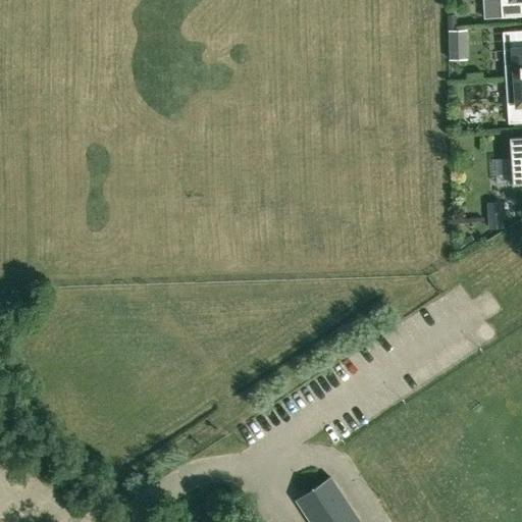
[(521,0),(500,0),(502,17),(521,15),(521,0)]
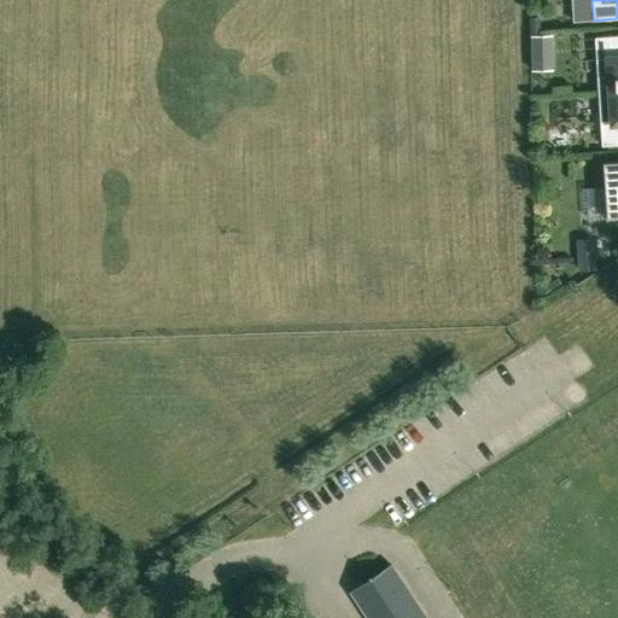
[(572,11),(572,22),(593,21),(593,10),(572,11)]
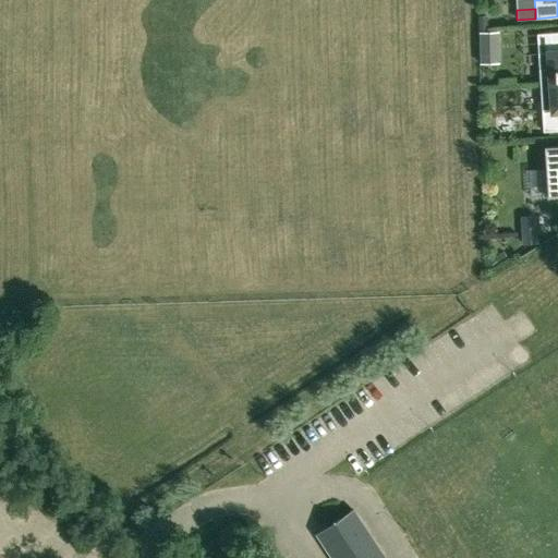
[(477,15),(478,29),(486,29),(486,15),(477,15)]
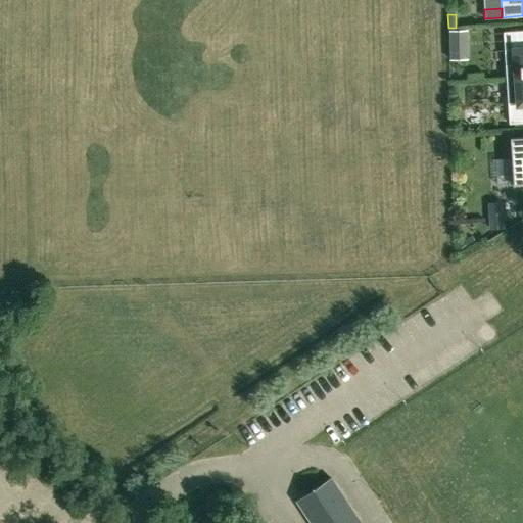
[(448,30),(448,59),(468,60),(467,29),(448,30)]
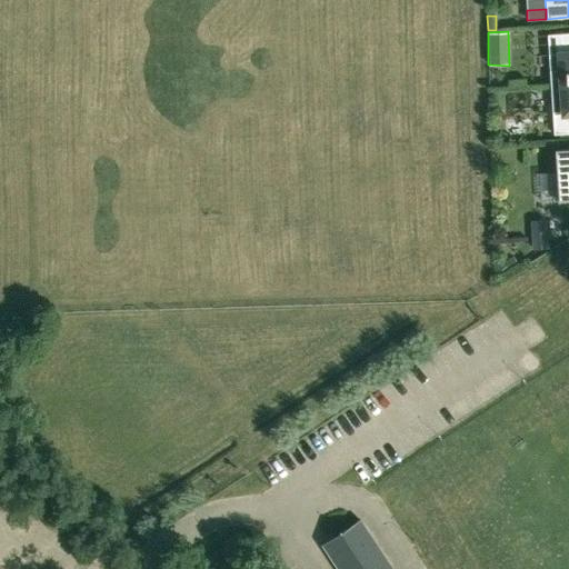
[(568,32),(547,35),(550,85),(568,82),(568,32)]
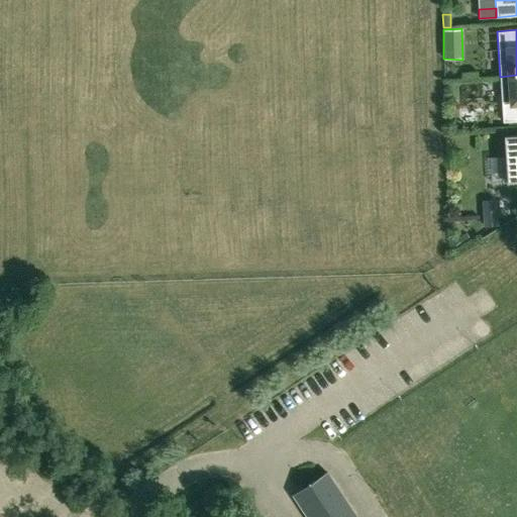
[(516,75),(500,77),(503,122),(516,120),(516,75)]
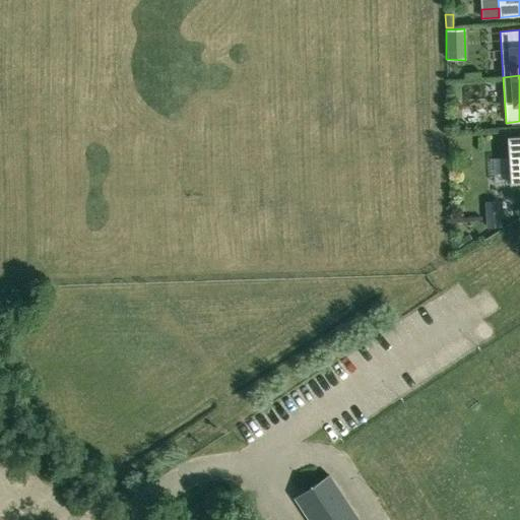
[(519,135),(507,136),(510,184),(519,183),(519,135)]
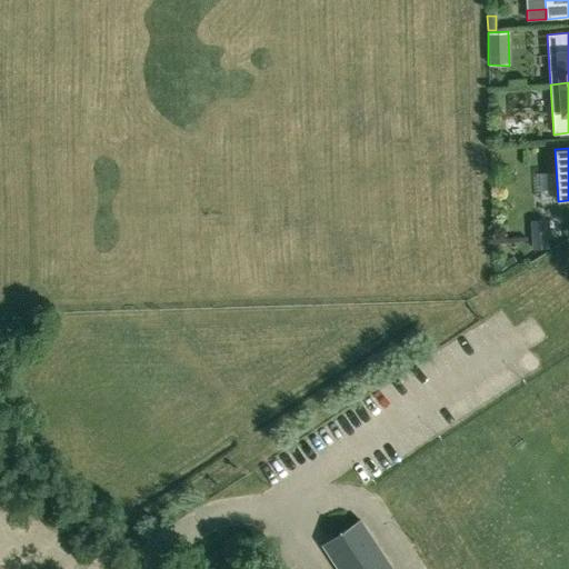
[(530,229),(533,250),(548,249),(547,228),(530,229)]
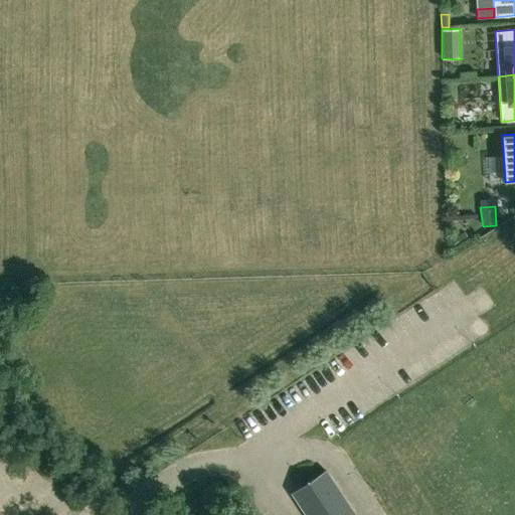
[(294,495),(306,514),(355,514),(328,473),(294,495)]
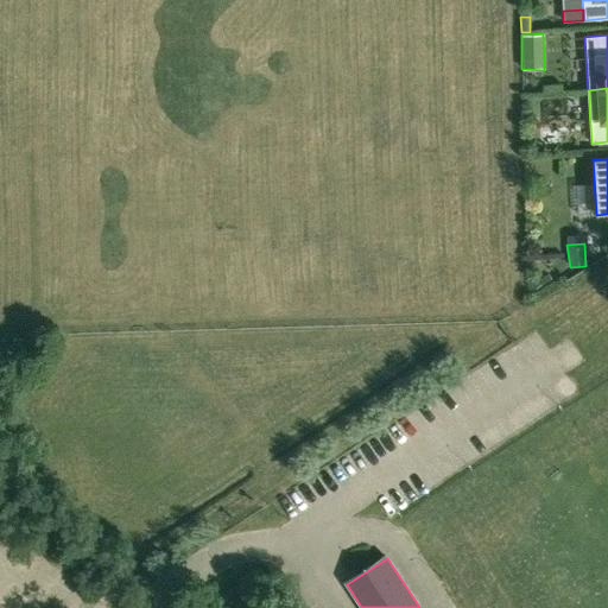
All buildings are outlined.
